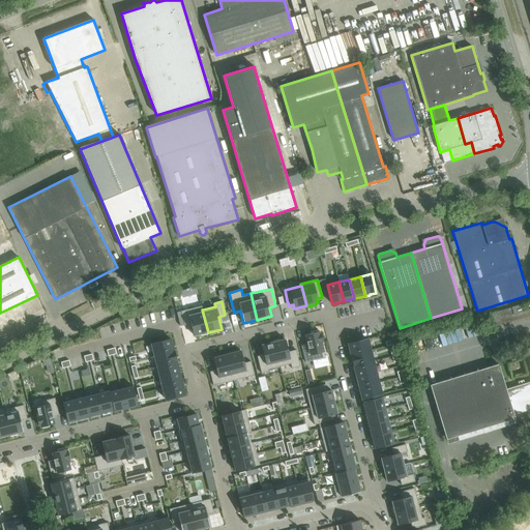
[(523,304),(511,307),(488,315),(489,320),(512,313),(513,316),(525,312),(523,304)]
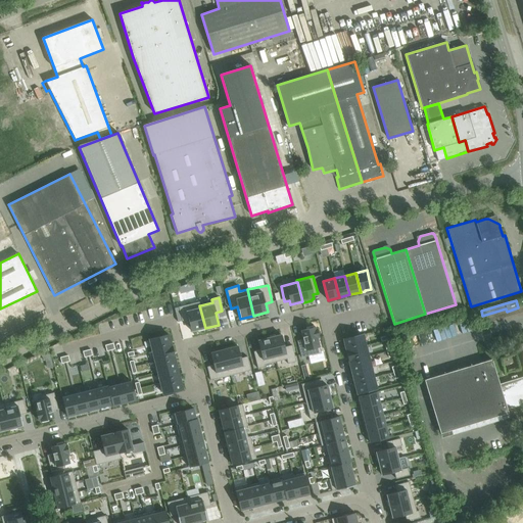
[(199,301),(179,307),(182,321),(188,319),(191,331),(197,330),(198,332),(204,330),(204,328),(205,328),(199,305),(200,305),(199,301)]
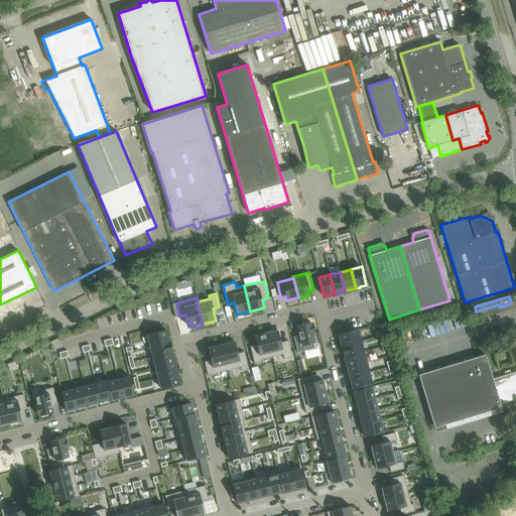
[(297,352),(316,348),(312,334),(314,334),(311,324),(310,324),(309,323),(308,323),(308,320),(301,323),(301,325),(296,326),(298,335),(292,336),(297,352)]
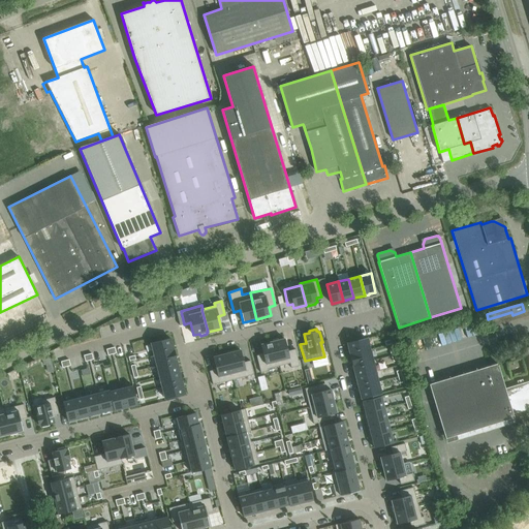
[(350,353),(360,350),(369,348),(367,337),(347,342),(350,353)]
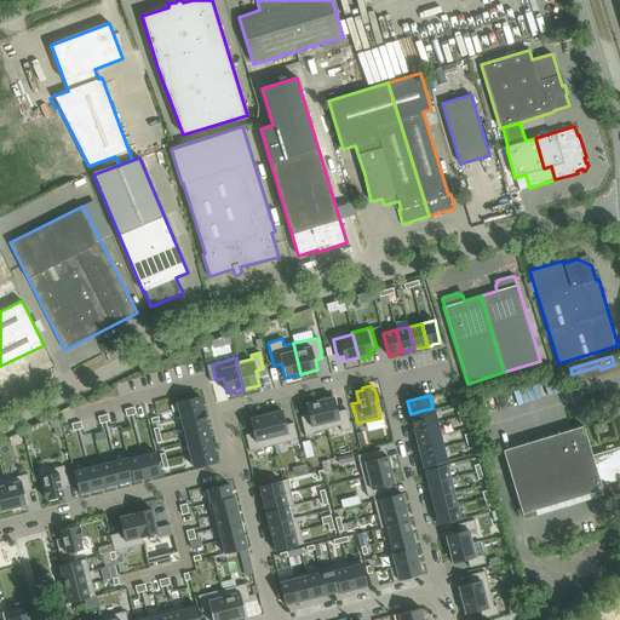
[(320,401),(326,423),(327,429),(340,425),(342,431),(351,429),(346,409),(338,412),(334,397),(327,399),(326,396),(320,399),(320,401)]
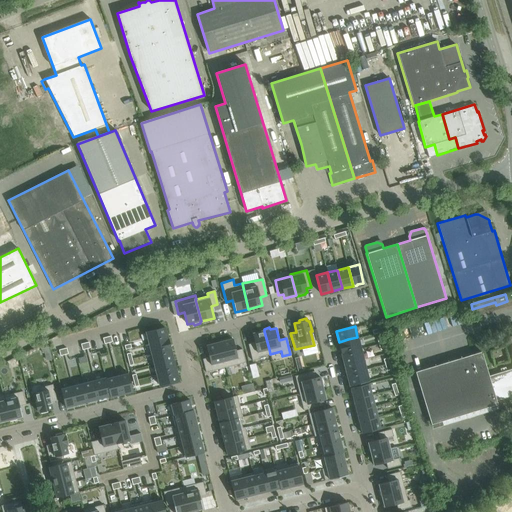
[(149,343),(159,341),(168,338),(165,328),(146,332),(149,343)]
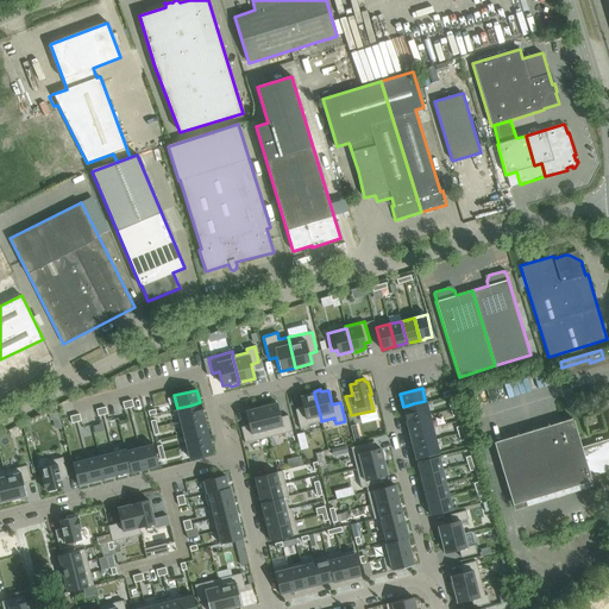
[(303,407),(295,409),(300,428),(309,427),(308,424),(321,421),(320,415),(314,394),(300,396),(303,407)]
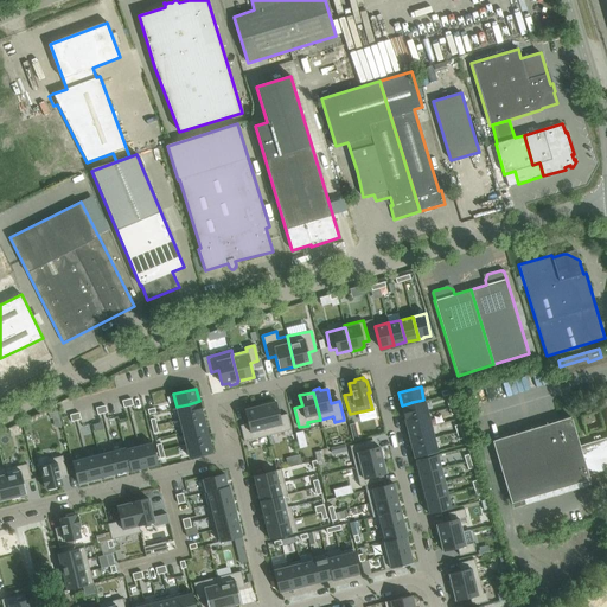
[(404,417),(416,415),(427,413),(423,400),(413,402),(402,406),(404,417)]
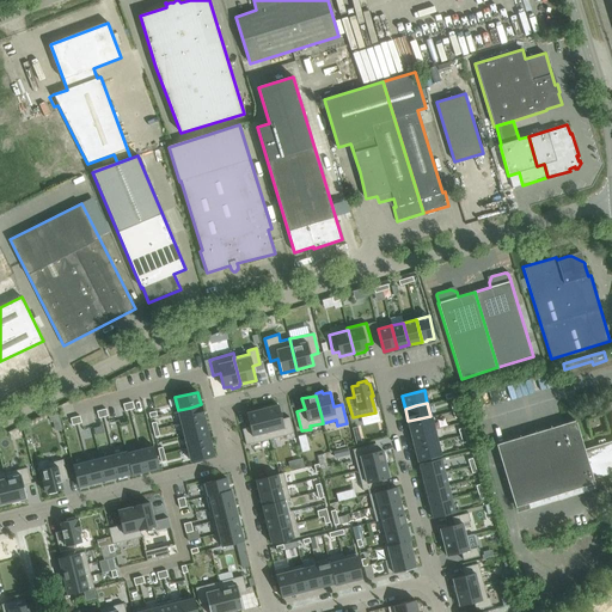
[(182,423),(193,420),(204,417),(201,404),(190,408),(178,410),(182,423)]
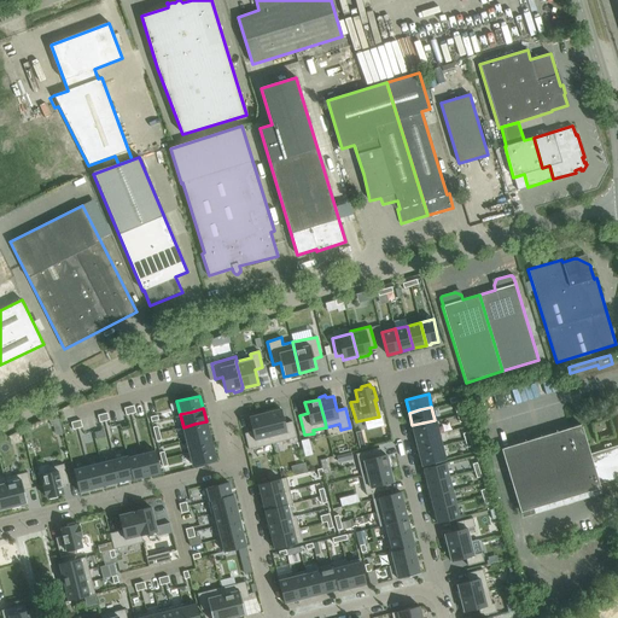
[(281,408),(264,413),(270,436),(286,432),(287,439),(297,437),(292,421),(285,423),(281,408)]
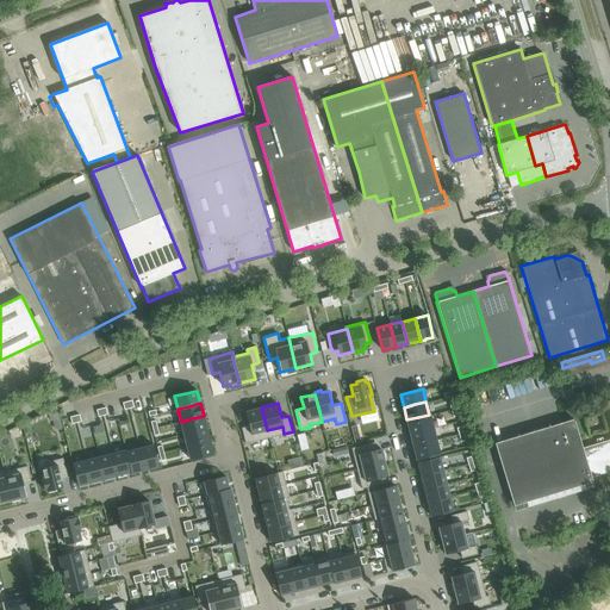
[(573,419),(562,423),(496,443),(516,511),(529,506),(527,502),(593,481),(592,477),(609,471),(609,403),(608,404),(609,410),(609,439),(604,442),(603,437),(596,440),(597,443),(583,448),(573,419)]
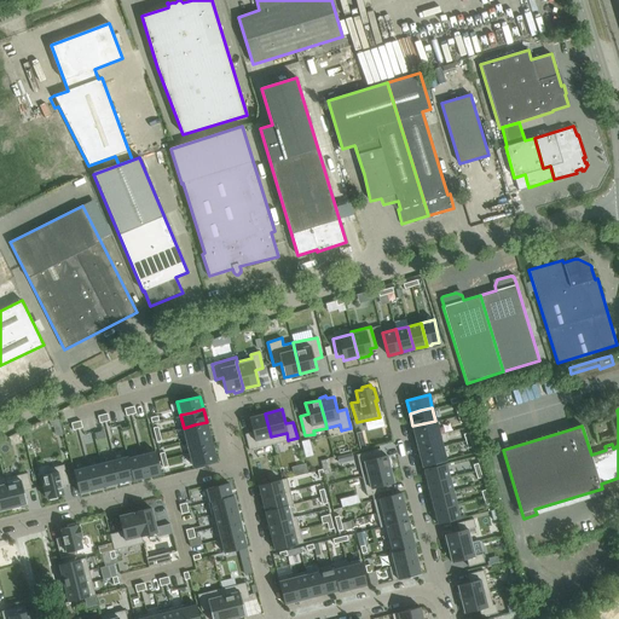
[(253,432),(246,434),(249,450),(258,447),(256,440),(271,437),(265,414),(249,417),(253,432)]
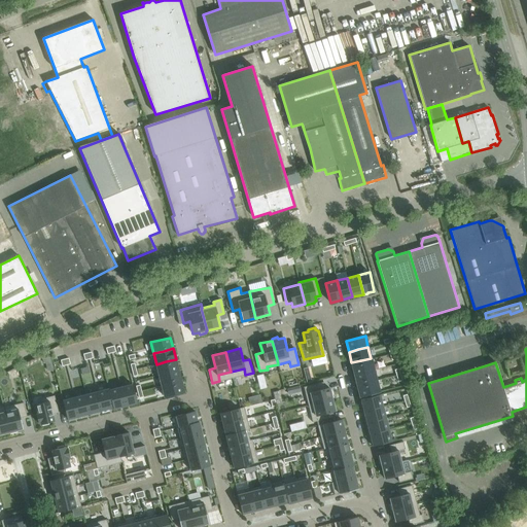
[(354,374),(363,371),(374,369),(371,358),(361,360),(351,362),(354,374)]
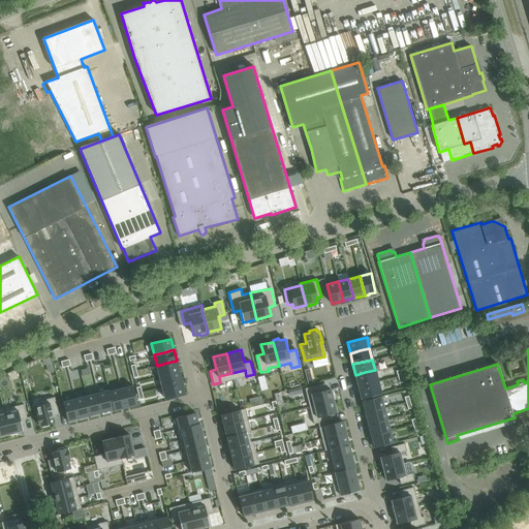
[(159,376),(169,374),(179,371),(177,361),(166,363),(157,366),(159,376)]
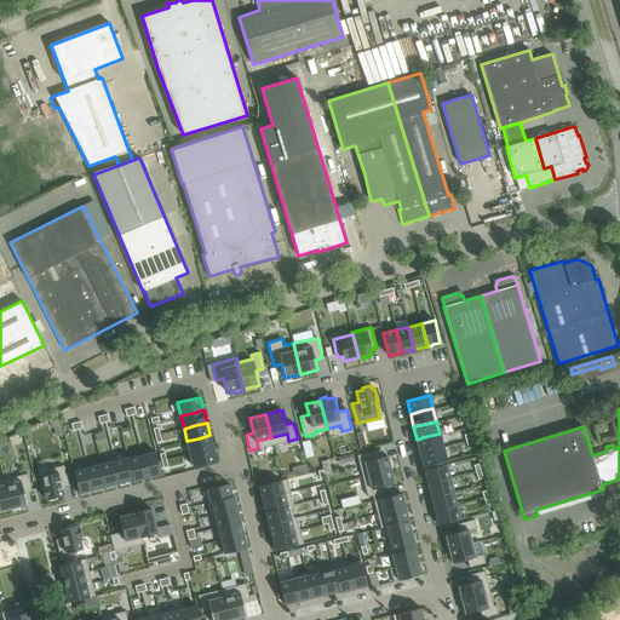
[(420,452),(431,449),(442,447),(440,434),(428,436),(417,440),(420,452)]
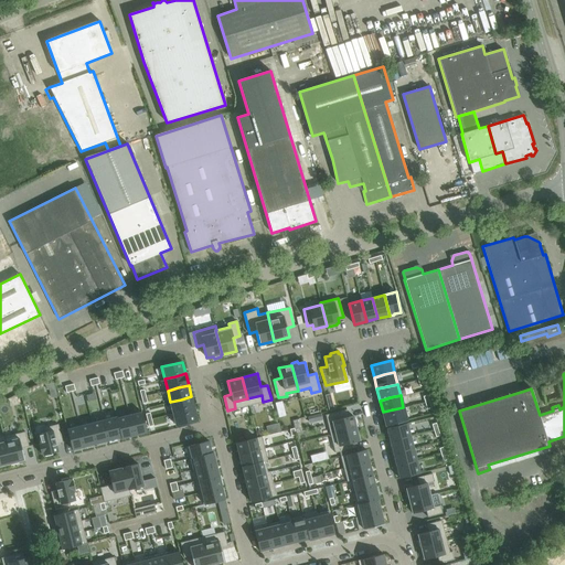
[(173,414),(183,411),(194,408),(191,396),(181,400),(170,402),(173,414)]
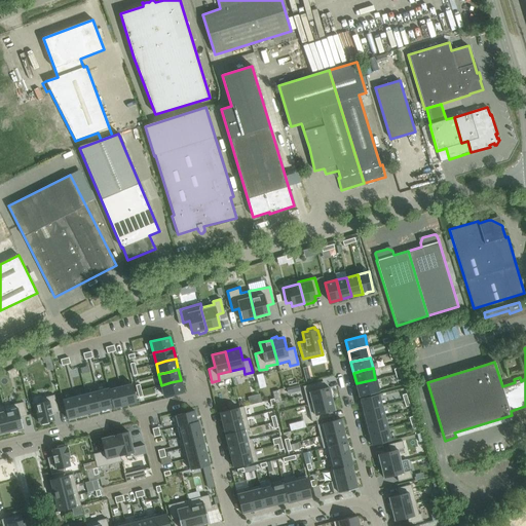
[(262,373),(256,375),(259,388),(265,387),(262,373)]
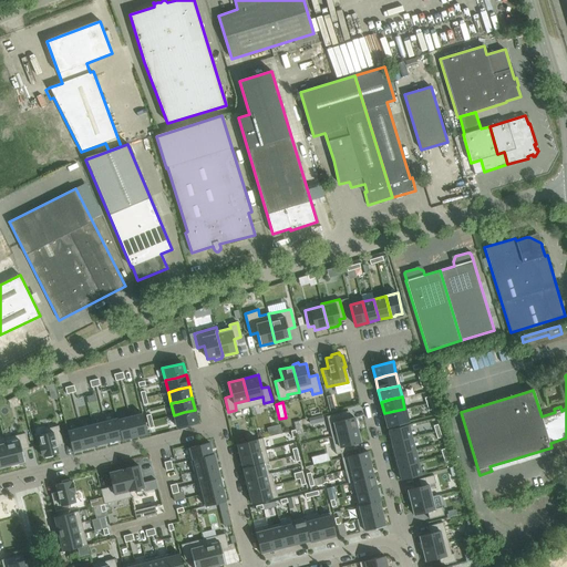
[(387,425),(398,423),(408,420),(404,409),(394,411),(384,413),(387,425)]
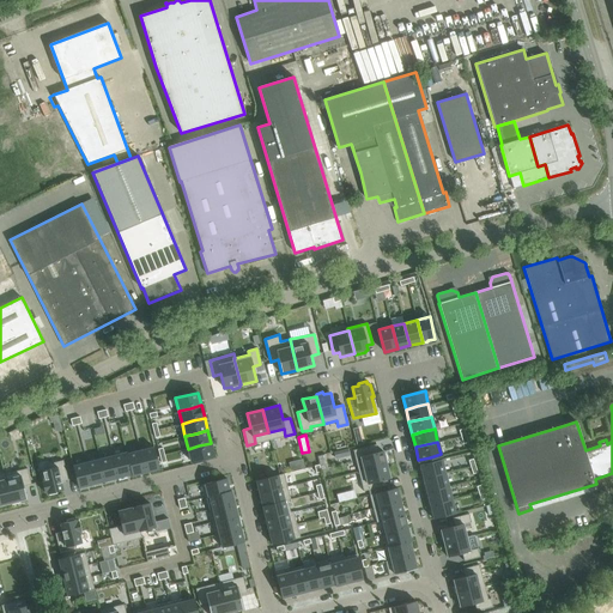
[(192,462),(202,459),(214,456),(211,443),(199,445),(188,449),(192,462)]
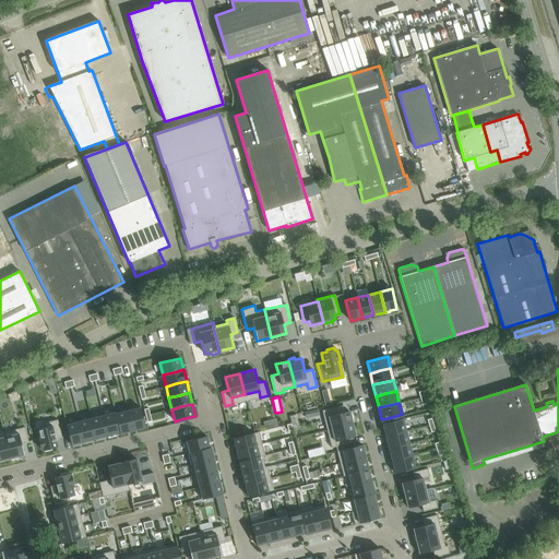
[(140,407),(128,411),(132,431),(145,428),(140,407)]
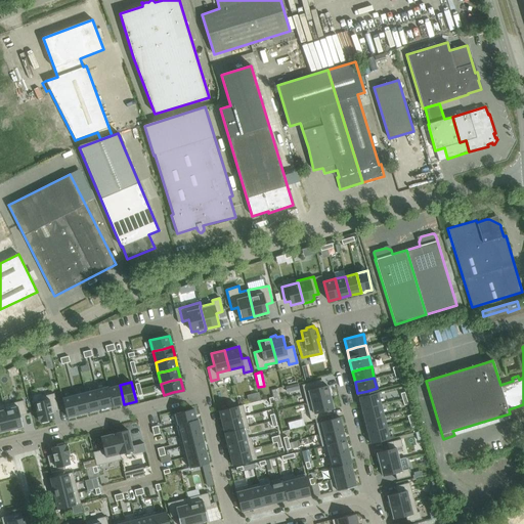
[(322,382),(302,386),(307,403),(331,397),(330,396),(332,395),(330,387),(328,387),(328,385),(323,386),(322,382)]
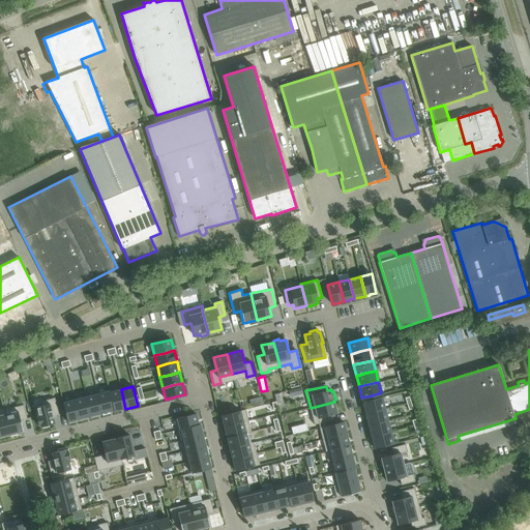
[(121,389),(110,392),(114,410),(114,412),(125,409),(121,389)]
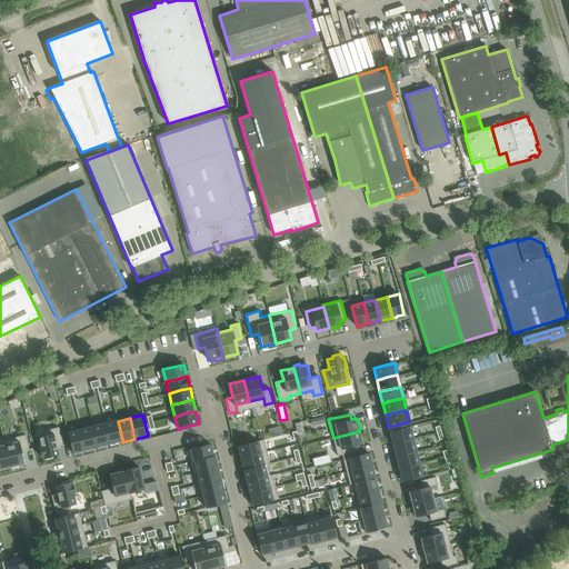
[(118,420),(105,422),(110,443),(122,440),(118,421),(118,420)]
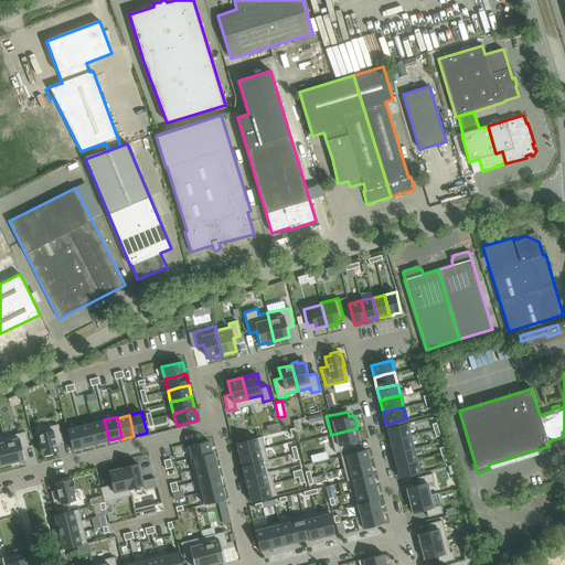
[(104,419),(92,423),(97,444),(109,440),(104,419)]
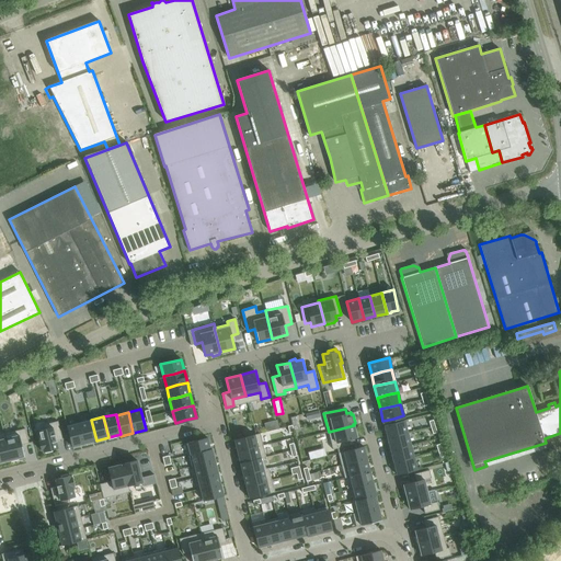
[(404,419),(384,424),(387,437),(408,432),(404,419)]
